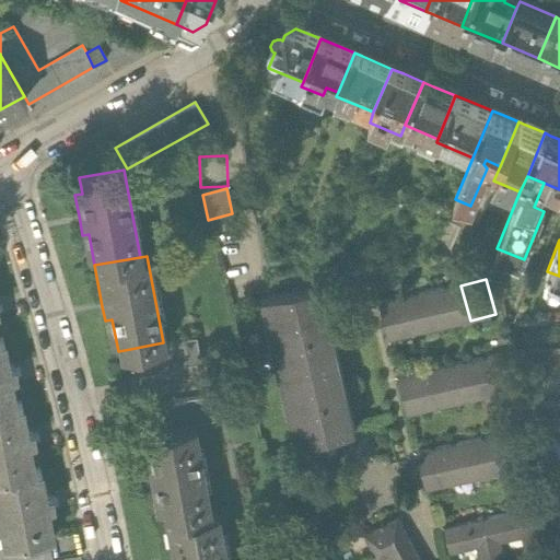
[(461,286),(436,292),(446,327),(470,321),(461,286)]
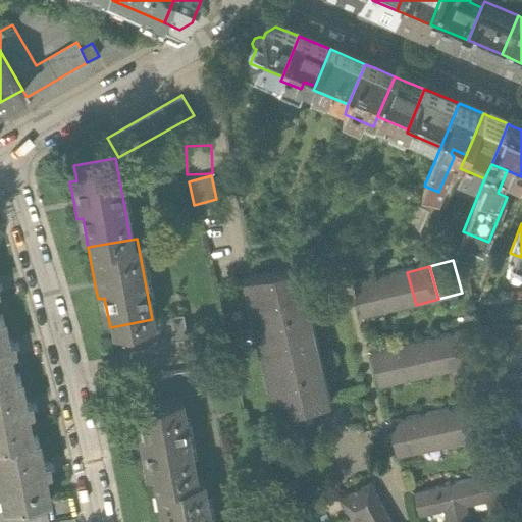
[(244,285),(259,345),(313,333),(299,272),(271,279),(244,285)]
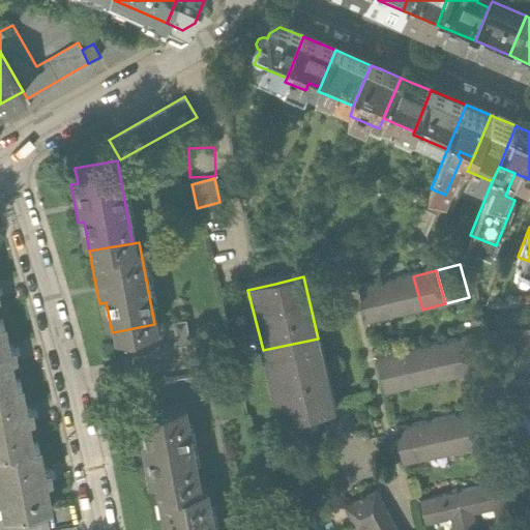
[(413,276),(390,283),(400,316),(422,310),(413,276)]
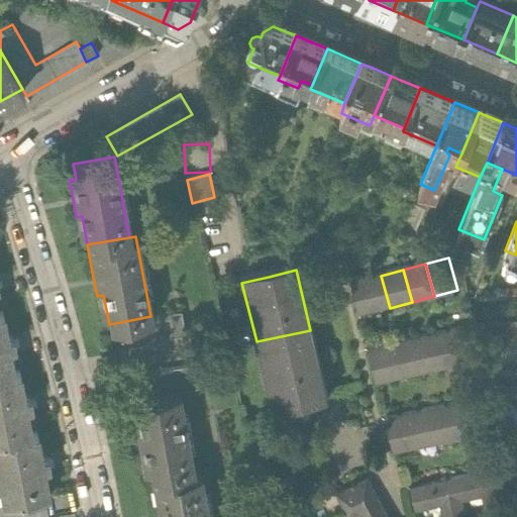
[(381,276),(358,282),(368,314),(390,308),(381,276)]
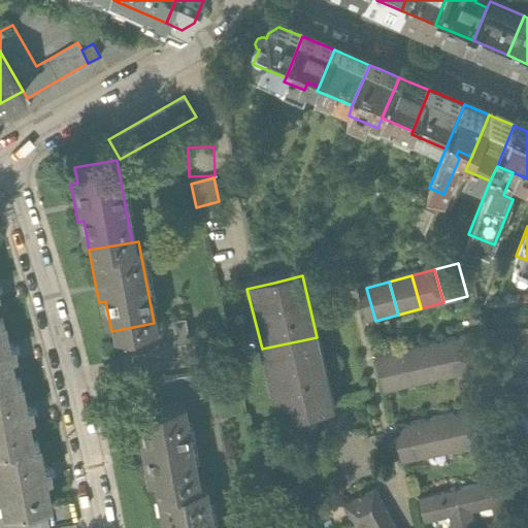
[(123,329),(127,352),(187,341),(184,318),(154,323),(123,329)]
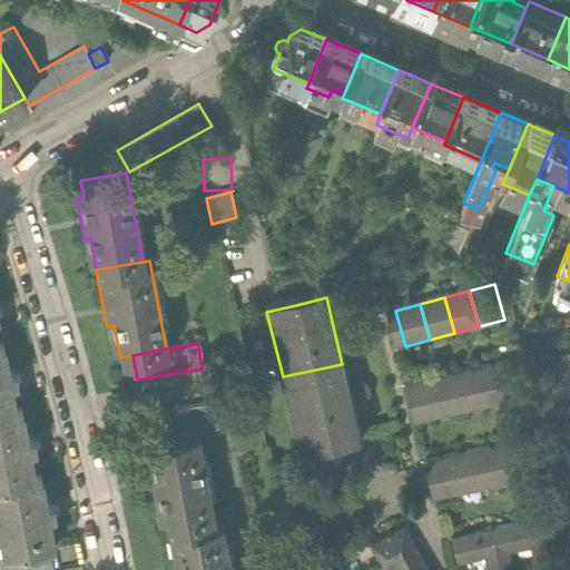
[(1,344),(0,344),(0,414),(15,412),(9,386),(16,385),(15,376),(13,370),(7,371),(1,344)]
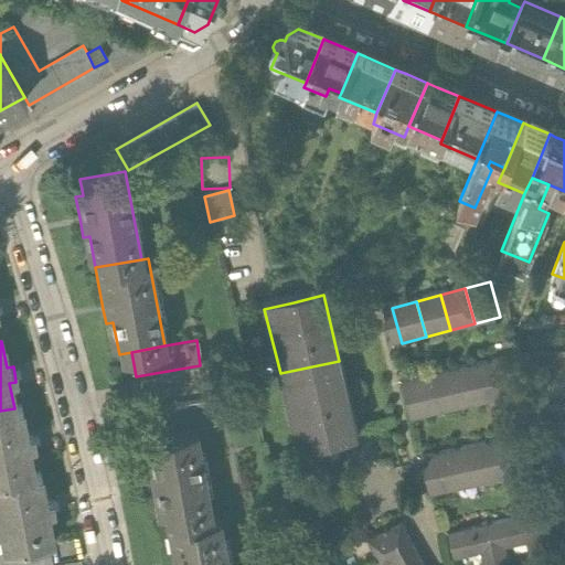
[(564,350),(519,353),(526,381),(562,377),(564,376),(564,350)]
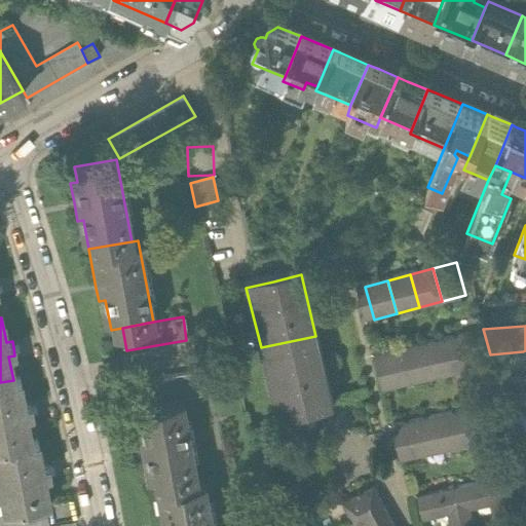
[(452,371),(478,364),(470,333),(456,337),(444,340),(452,371)]
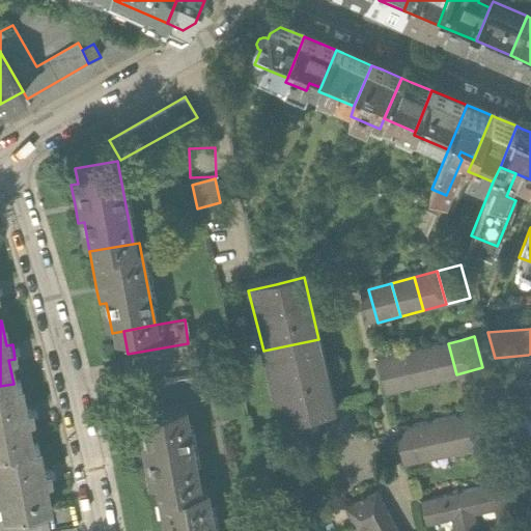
[(336,414),(318,339),(263,351),(280,427),(336,414)]
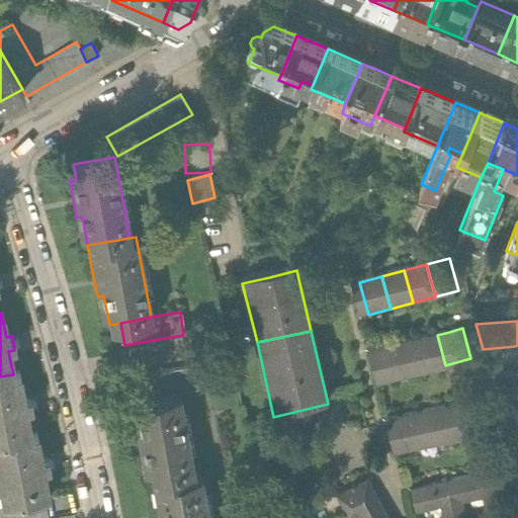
[(422,370),(445,365),(437,335),(426,338),(415,340),(422,370)]
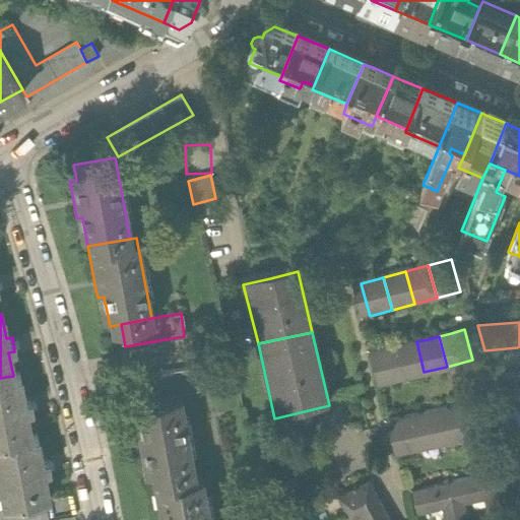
[(400,378),(424,372),(416,341),(404,344),(393,347),(400,378)]
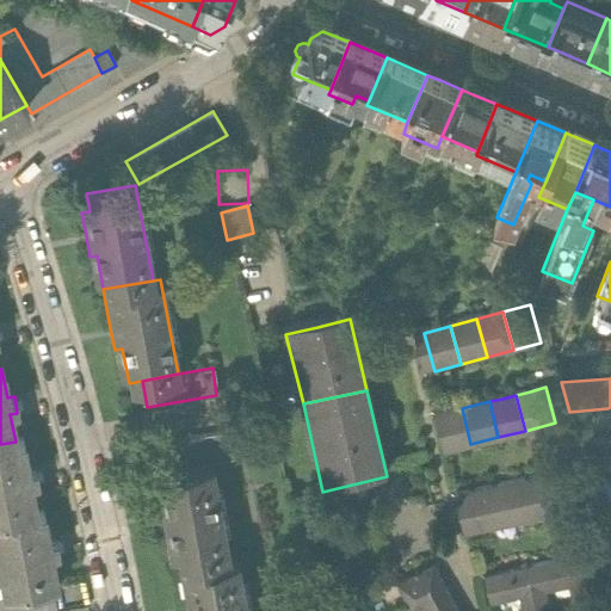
[(444,451),(470,444),(462,408),(449,412),(434,415),(444,451)]
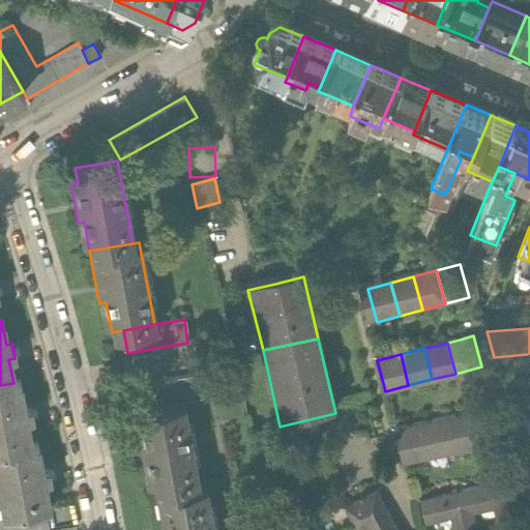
[(141,407),(182,400),(202,396),(198,373),(137,384),(141,407)]
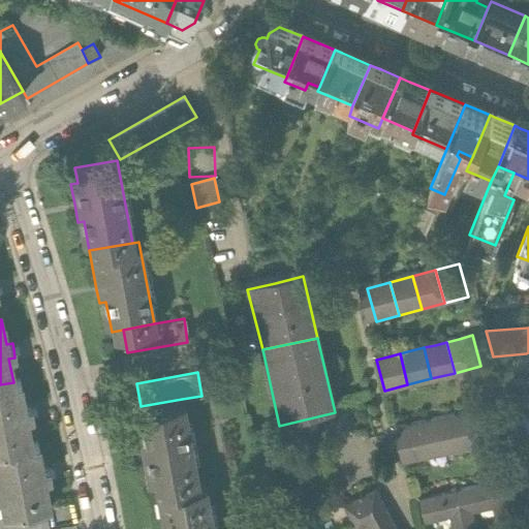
[(18,380),(13,382),(0,384),(0,445),(29,439),(25,416),(31,414),(30,409),(28,404),(23,405),(18,380)]
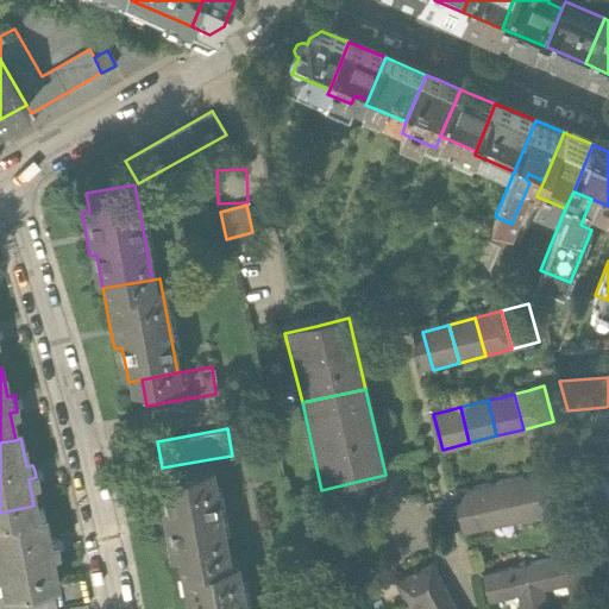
[(226,554),(209,459),(162,468),(161,469),(164,485),(156,488),(159,509),(164,531),(171,529),(179,565),(226,554)]
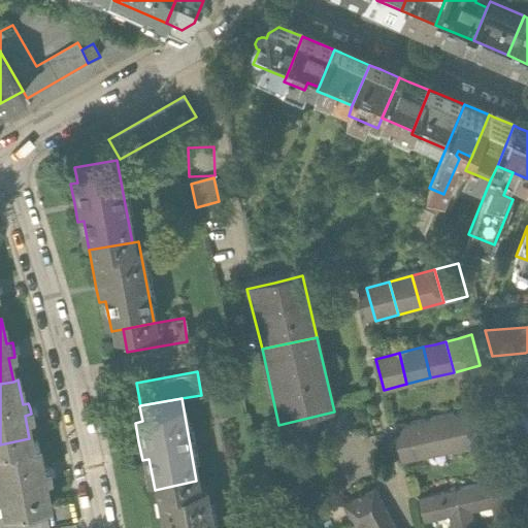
[(472,410),(461,413),(469,444),(497,437),(489,406),(472,410)]
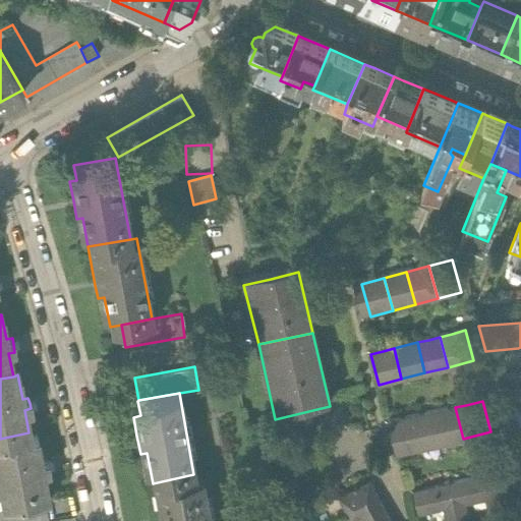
[(443,410),(431,413),(439,445),(463,439),(455,407),(443,410)]
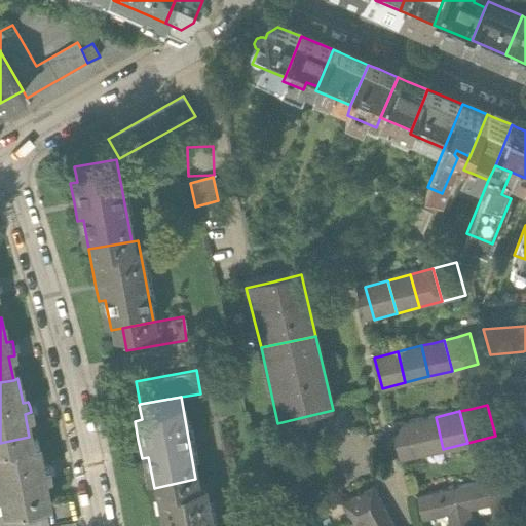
[(514,448),(525,447),(525,412),(505,413),(514,448)]
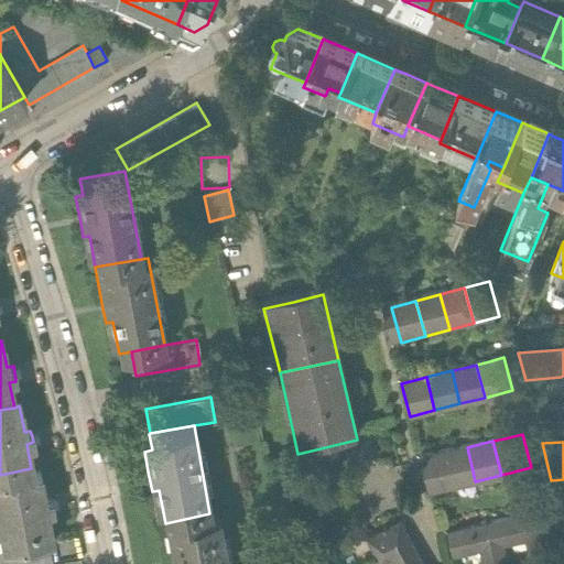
[(456,451),(444,454),(452,487),(475,481),(467,447),(456,451)]
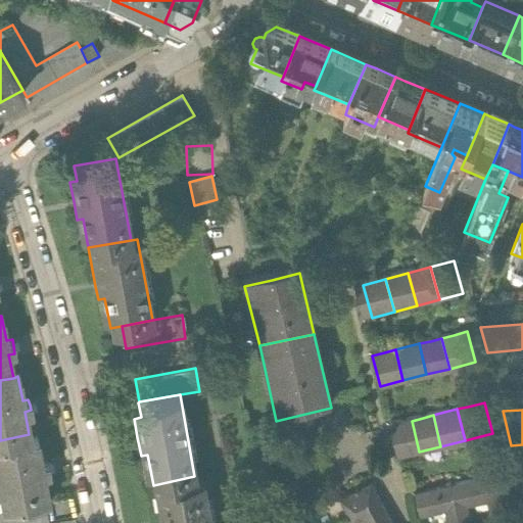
[(401,423),(389,426),(397,457),(419,452),(412,421),(401,423)]
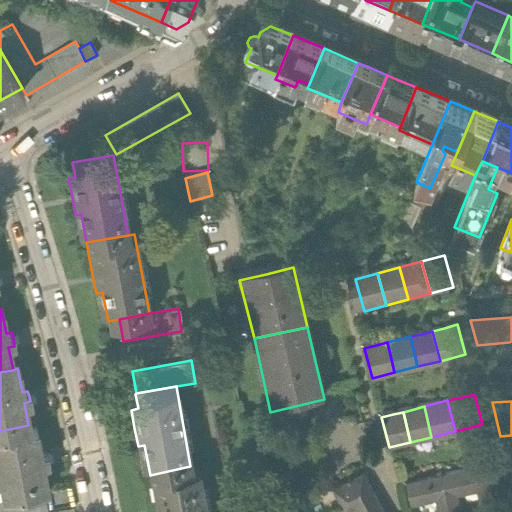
[(35,425),(28,425),(0,431),(0,482),(2,493),(38,486),(46,483),(41,460),(47,459),(46,453),(45,448),(39,449),(35,425)]
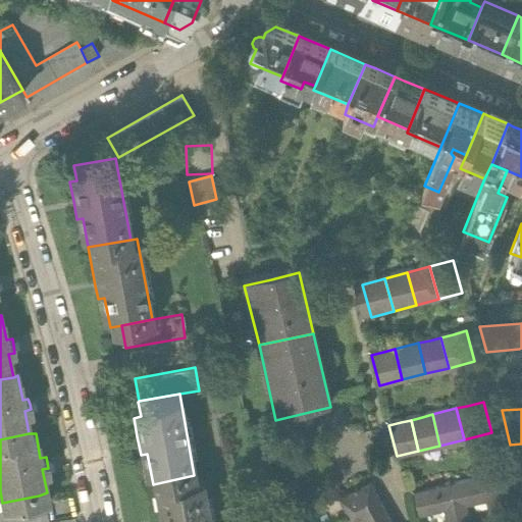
[(466,483),(450,487),(458,521),(469,521),(466,506),(487,500),(492,521),(514,521),(503,473),(466,483)]
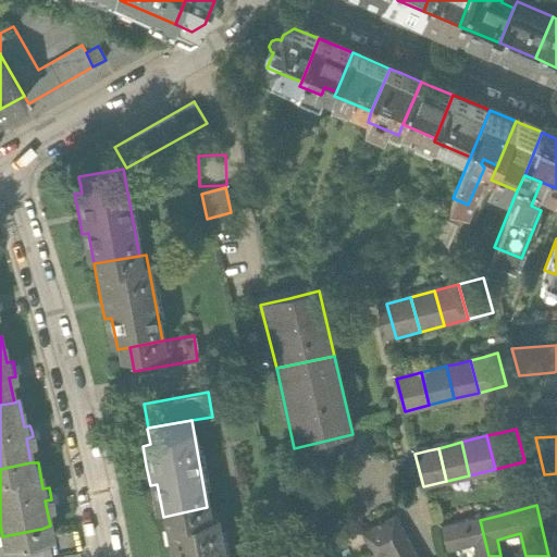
[(223,556),(213,506),(207,507),(163,517),(170,552),(170,556),(223,556)]
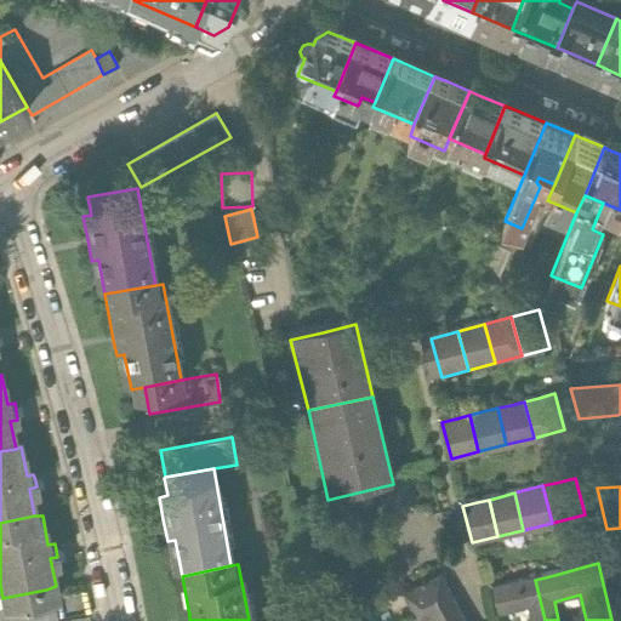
[(461,620),(439,580),(405,598),(415,620),(427,620),(433,619),(433,620),(461,620)]
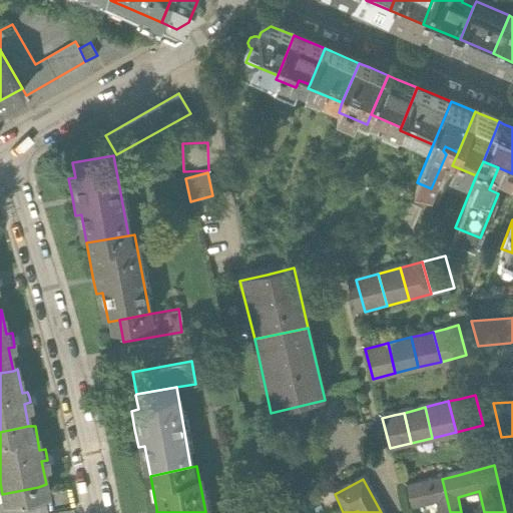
[(424,484),(406,488),(412,508),(438,502),(440,512),(450,512),(442,479),(424,484)]
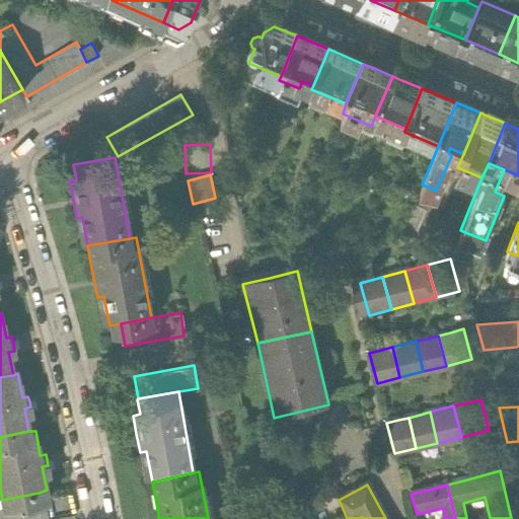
[(0,500),(0,518),(21,518),(43,515),(39,493),(2,500),(0,500)]
